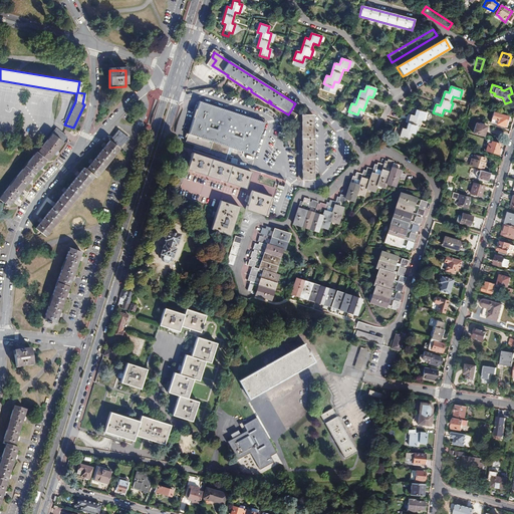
[(194,146),(193,150),(225,161),(229,148),(253,155),(263,122),(199,101),(185,143),(194,146)]
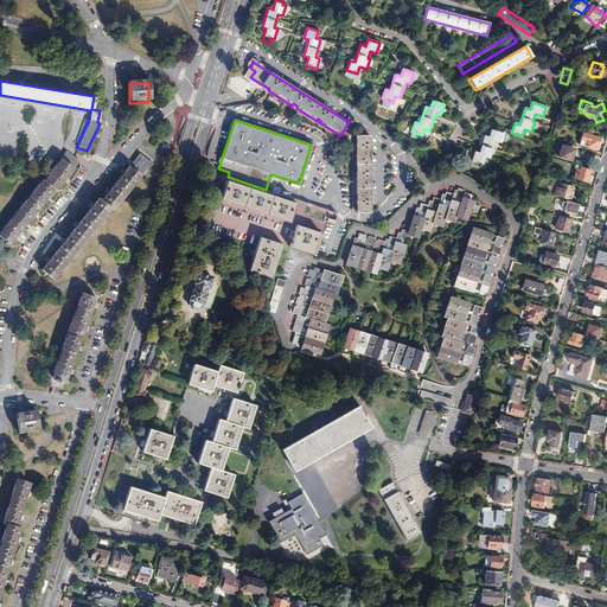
[(490,134),(491,129),(493,123),(484,121),(481,132),(490,134)]
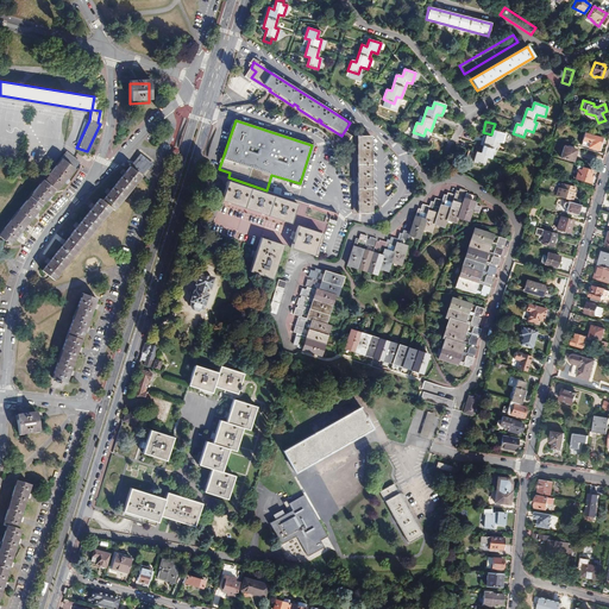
[(493,130),(491,135),(491,138),(487,137),(482,154),(477,152),(475,159),(468,157),(466,161),(484,165),(487,158),(491,159),(494,150),(496,143),(500,143),(501,144),(503,133),(493,130)]
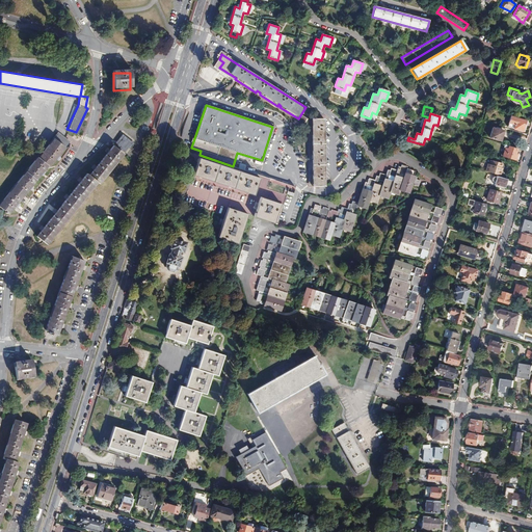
[(523,131),(525,121),(509,116),(507,127),(523,131)]
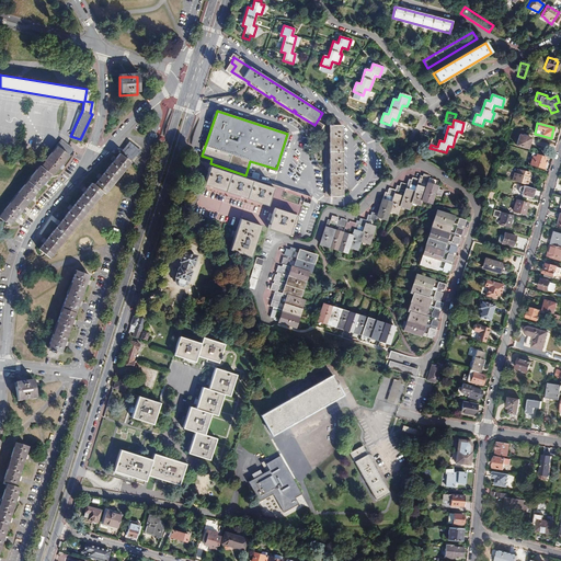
[(342,196),(342,125),(323,125),(321,129),(328,134),(328,159),(329,159),(329,162),(328,163),(328,185),(329,185),(329,189),(328,190),(328,196),(342,196)]
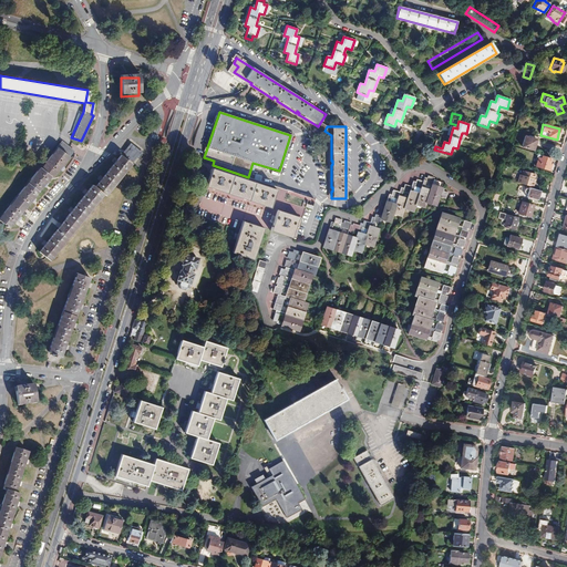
[(533,138),(534,137),(528,136),(528,137),(524,136),(522,146),(533,150),(536,140),(533,138)]
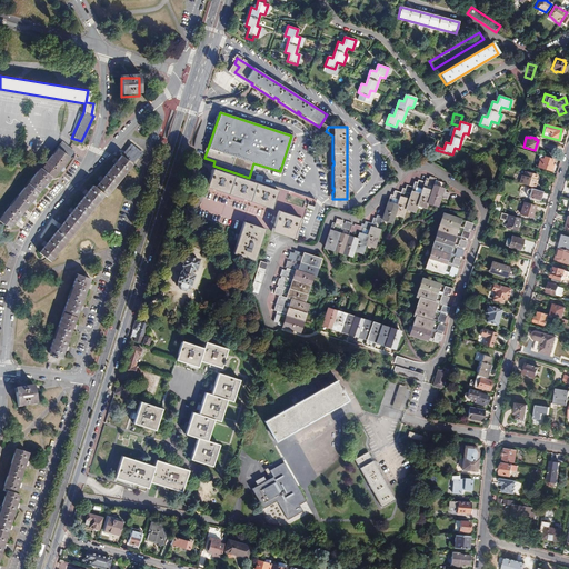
[(38,169),(48,177),(49,177),(58,167),(60,163),(67,155),(63,152),(67,148),(60,141),(38,169)]
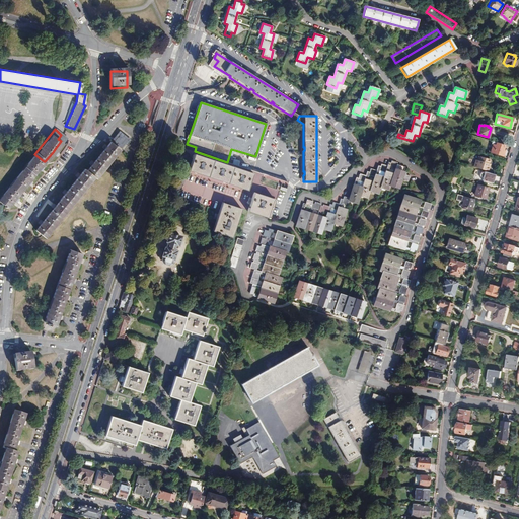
[(84,169),(79,175),(77,178),(66,192),(64,195),(54,206),(51,210),(41,223),(39,226),(34,230),(44,238),(93,177),(96,179),(118,151),(120,152),(129,141),(119,133),(109,144),(109,143),(106,146),(104,149),(93,163),(91,165),(86,171),(84,169)]
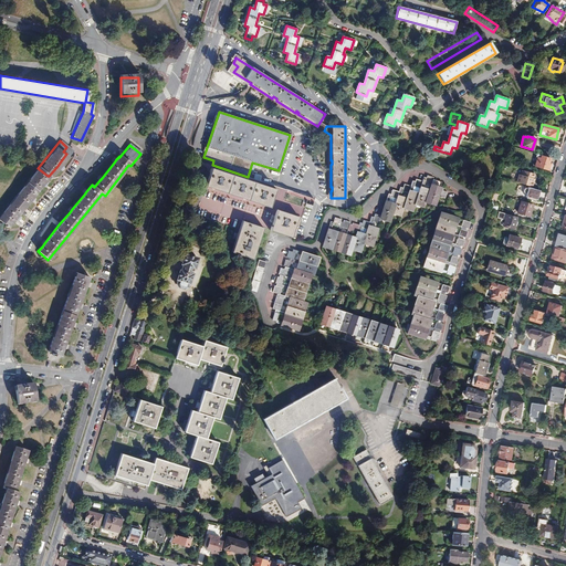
[(551,158),(536,154),(534,161),(536,161),(535,166),(548,170),(549,165),(548,164),(551,158)]
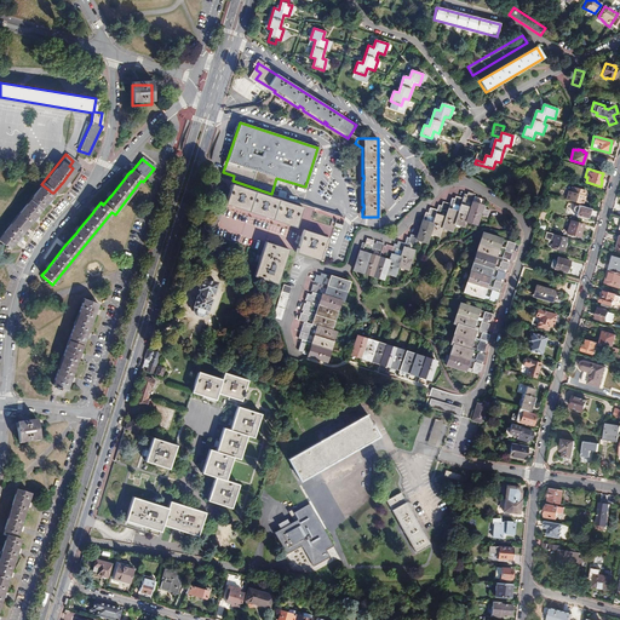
[(271,194),(233,181),(224,205),(271,220),(252,276),(254,277),(254,280),(258,281),(259,279),(277,285),(290,251),(321,262),(333,228),(339,230),(344,218),(271,194)]
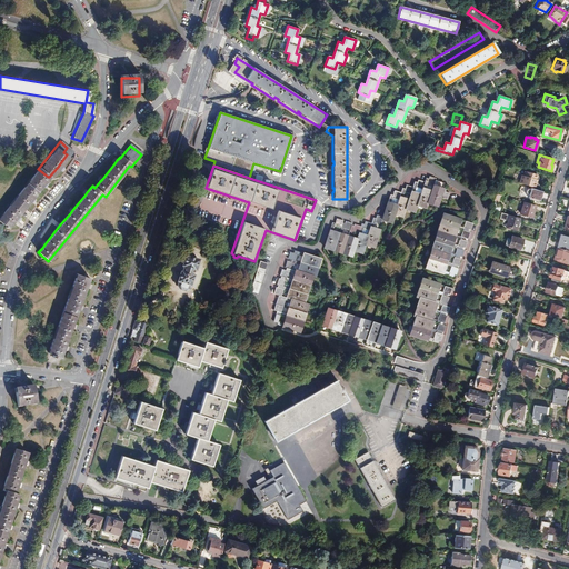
[(48,177),(38,169),(37,169),(8,206),(0,216),(0,221),(8,228),(15,219),(17,216),(21,210),(29,200),(32,197),(41,185),(45,181),(48,177)]
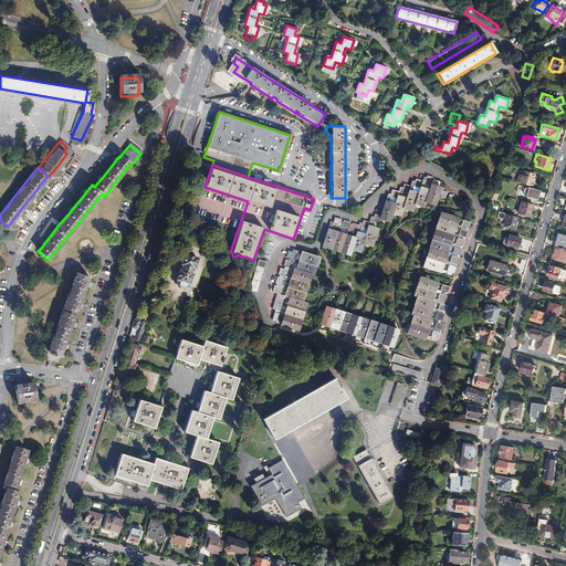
[(519,169),(515,181),(532,187),(533,182),(532,181),(533,178),(534,174),(519,169)]
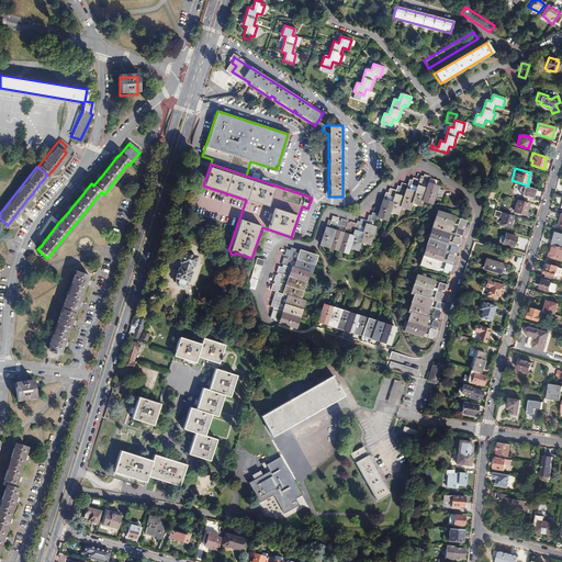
[(434,194),(436,188),(436,187),(426,183),(425,189),(415,186),(415,188),(414,192),(405,190),(404,192),(403,198),(393,195),(392,199),(391,204),(382,201),(378,216),(377,218),(385,222),(388,213),(397,215),(400,208),(408,210),(411,203),(419,206),(422,201),(430,204),(434,194)]
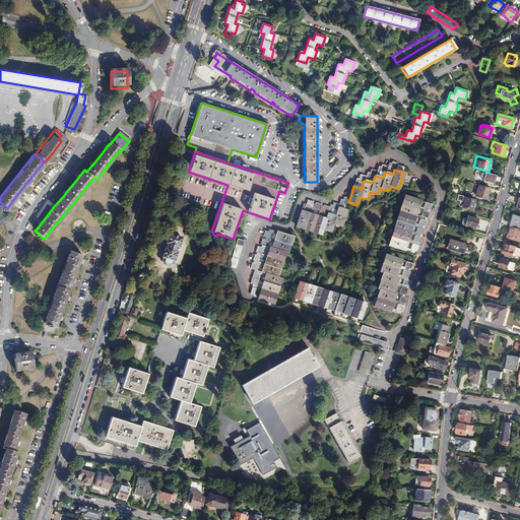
[(496,176),(484,173),(484,174),(482,174),(481,174),(480,175),(480,177),(481,178),(483,178),(482,181),(483,181),(483,182),(492,185),(492,184),(493,184),(496,176)]
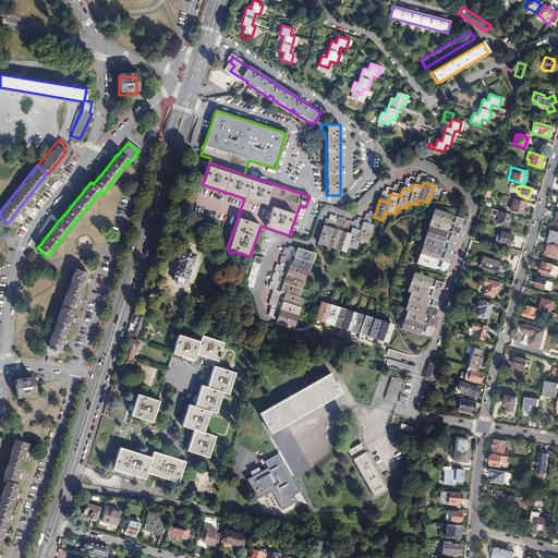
[(524,202),(513,198),(510,209),(521,213),(524,202)]
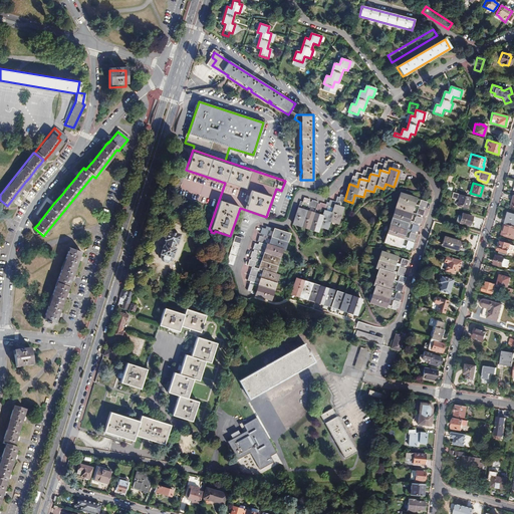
[(469,197),(452,192),(451,198),(457,200),(457,199),(459,199),(457,205),(466,208),(469,197)]
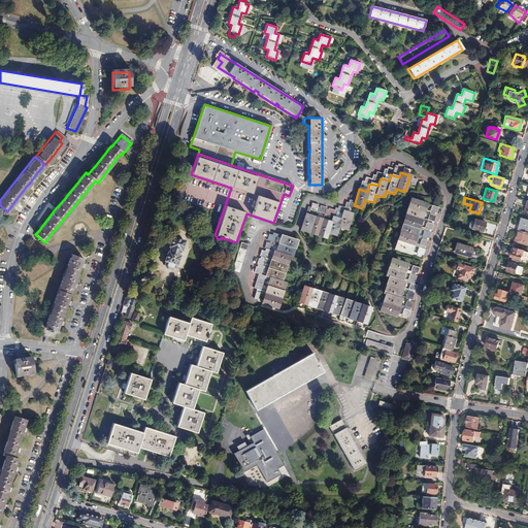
[(409,199),(394,250),(410,255),(426,204),(409,199)]
